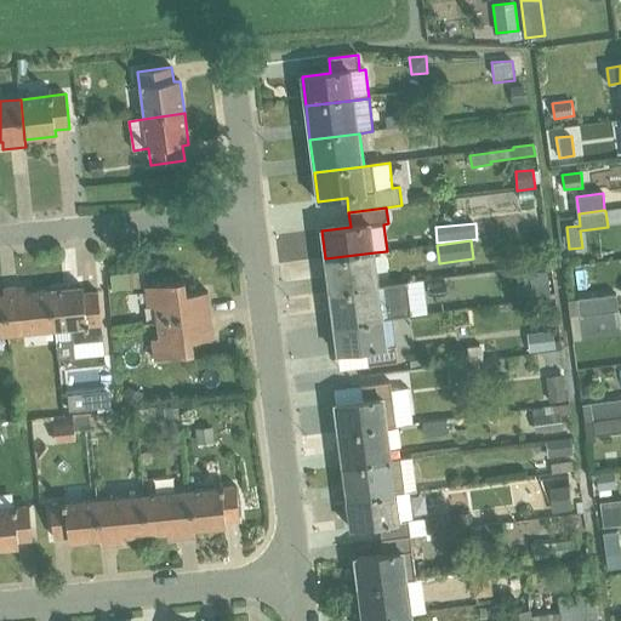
[(375,252),(325,258),(330,292),(380,286),(375,252)]
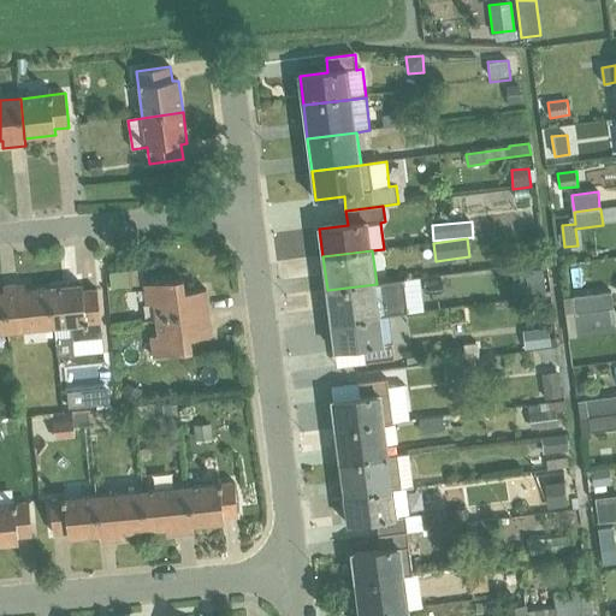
[(548,267),(529,270),(532,296),(551,294),(548,267)]
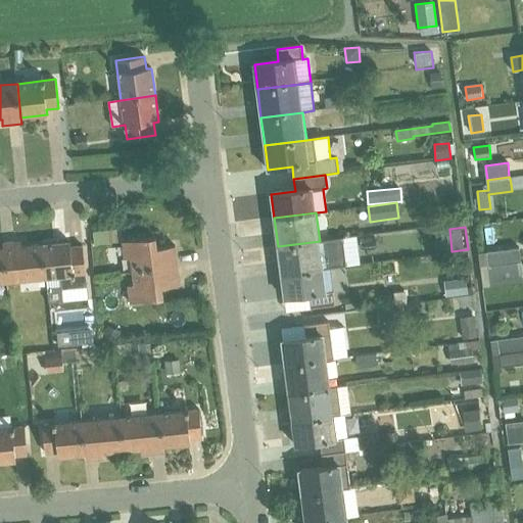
[(320,241),(278,246),(282,275),(330,269),(361,265),(357,236),(320,241)]
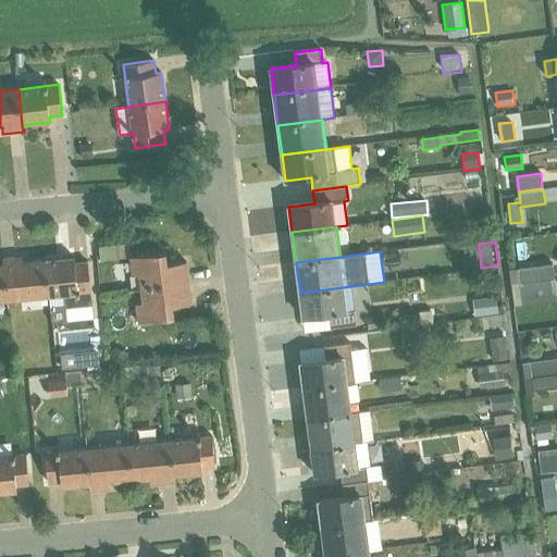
[(140,289),(189,284),(186,262),(168,264),(165,254),(131,258),(133,276),(138,275),(140,289)]
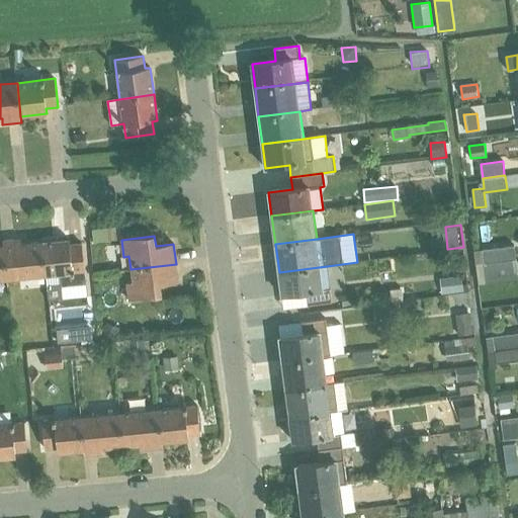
[(3,247),(7,280),(47,277),(42,243),(22,245),(21,240),(3,241),(3,247)]
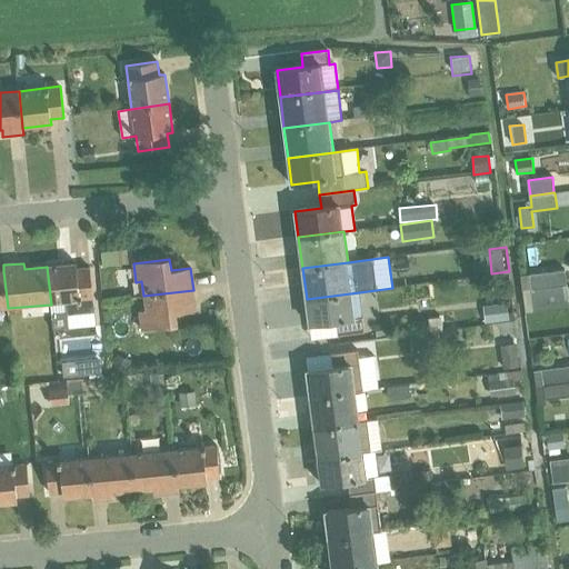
[(47,267),(51,305),(53,330),(68,328),(67,316),(95,313),(90,268),(77,270),(77,263),(47,267)]
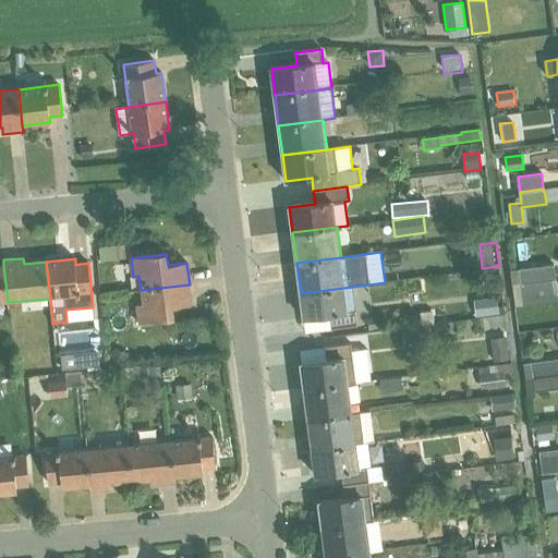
[(513,286),(556,280),(554,265),(511,269),(513,286)]
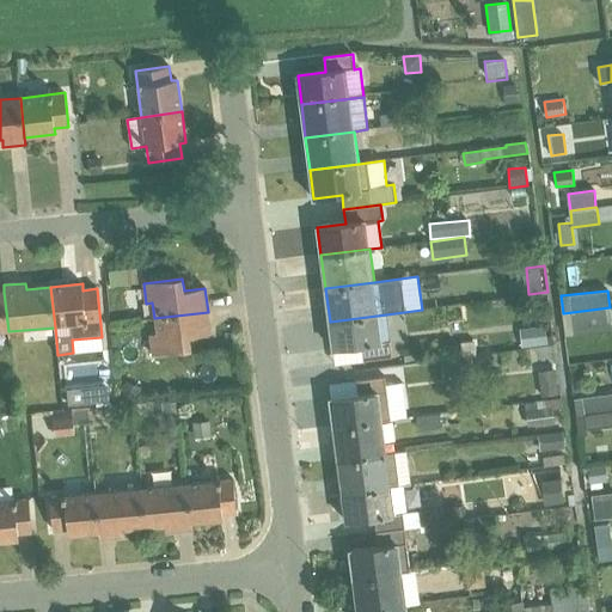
[(610,307),(563,313),(565,335),(611,329),(610,307)]
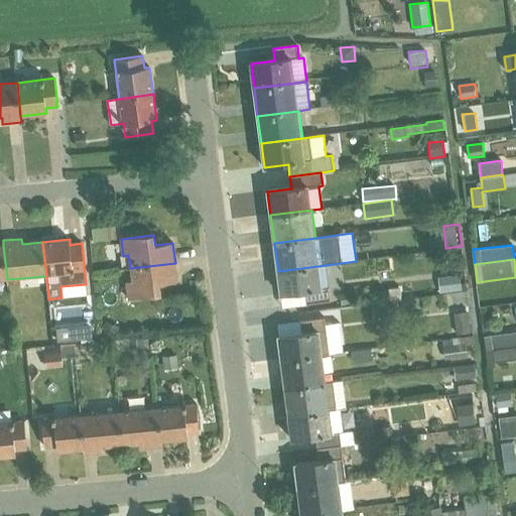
[(175,263),(130,268),(131,281),(126,282),(128,299),(161,295),(160,284),(177,282),(175,263)]
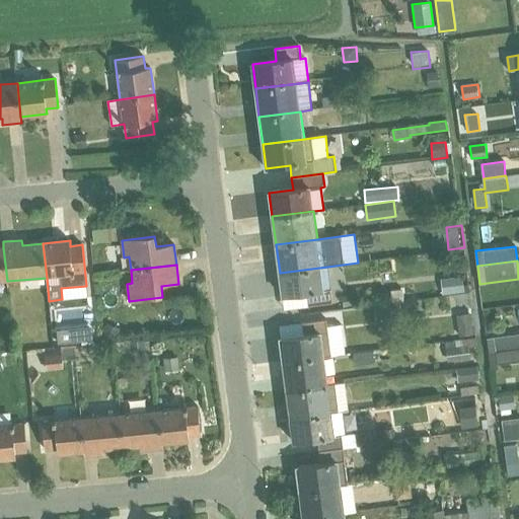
[(327,267),(280,273),(283,297),(306,294),(308,305),(331,302),(327,267)]
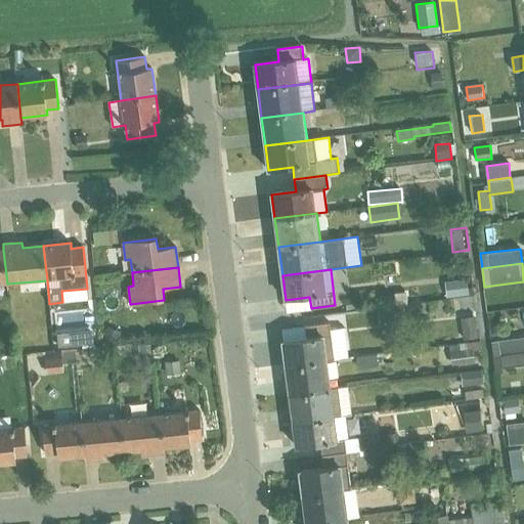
[(435,278),(438,296),(461,293),(457,275),(435,278)]
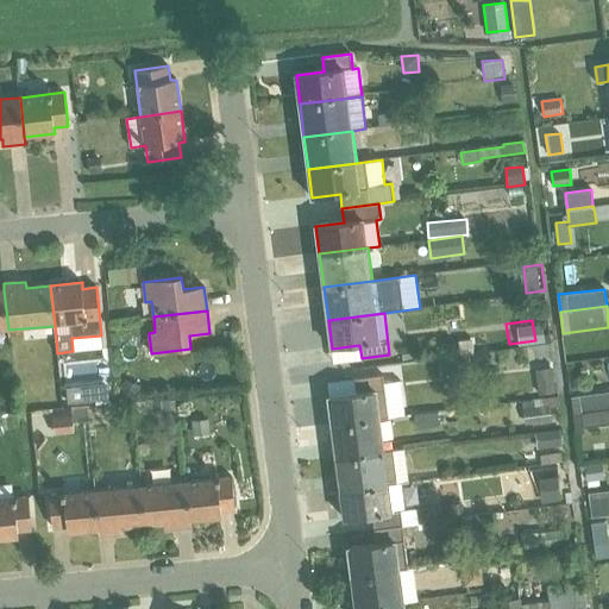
[(475,334),(456,337),(458,355),(484,351),(482,338),(476,339),(475,334)]
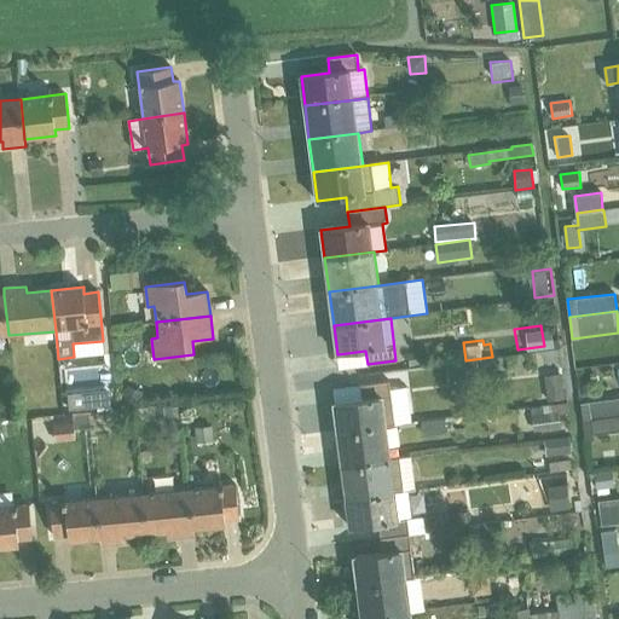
[(73,343),(74,357),(104,354),(103,341),(73,343)]
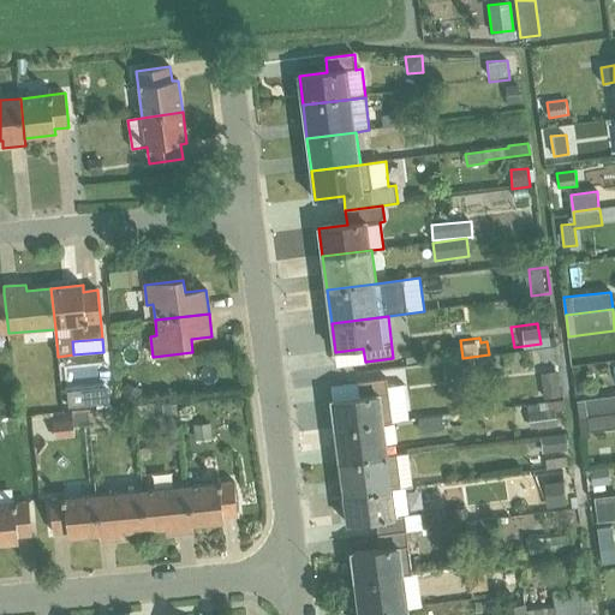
[(326,363),(356,364),(356,354),(326,352),(326,363)]
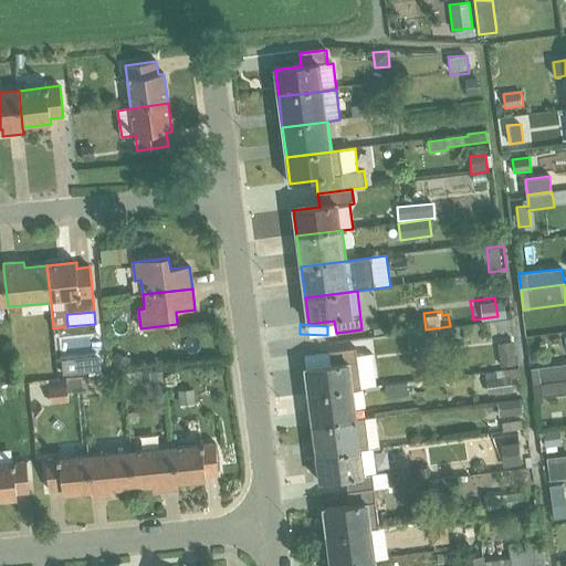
[(435,334),(410,336),(412,347),(436,344),(435,334)]
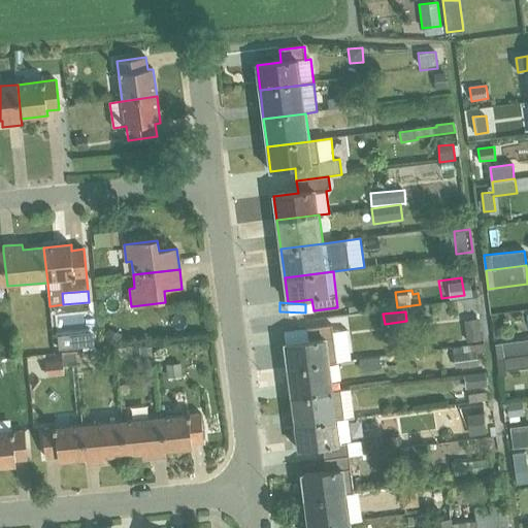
[(479,319),(464,321),(467,342),(482,340),(479,319)]
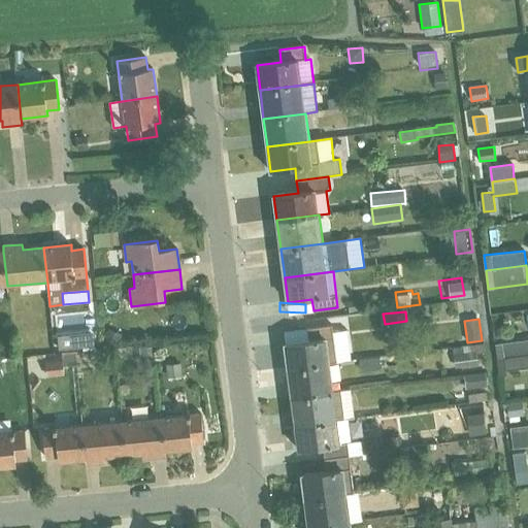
[(288,369),(330,363),(337,362),(332,325),(307,329),(308,341),(285,344),(288,369)]
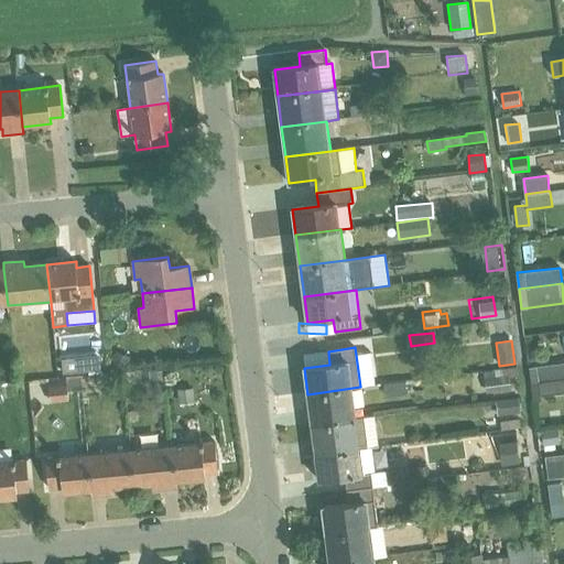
[(116,350),(110,361),(127,370),(132,359),(116,350)]
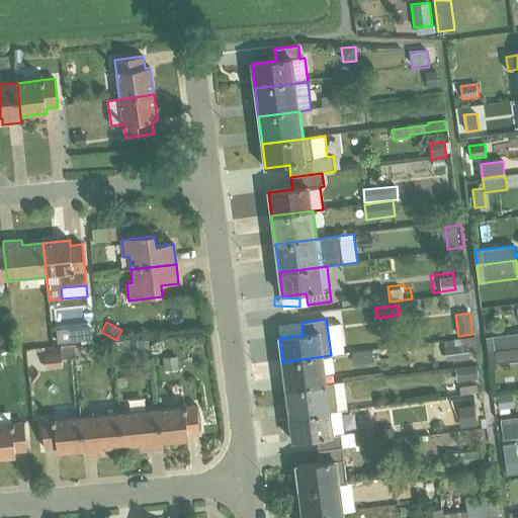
[(88,324),(57,327),(58,341),(66,340),(67,346),(88,344),(88,337),(89,337),(88,324)]
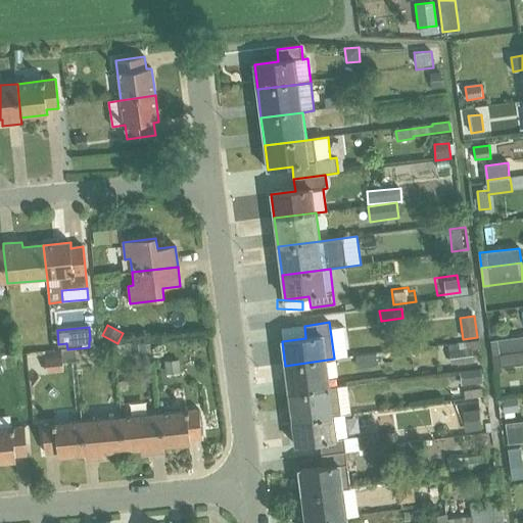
[(344,327),(330,329),(334,359),(348,357),(344,327)]
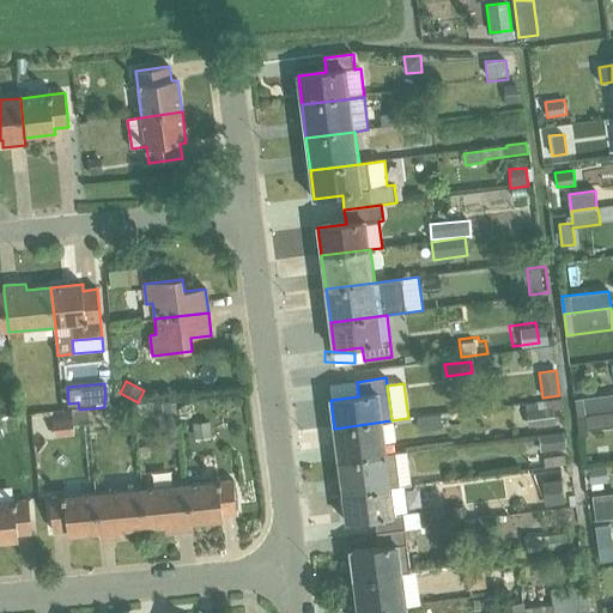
[(587,417),(612,413),(612,394),(584,398),(587,417)]
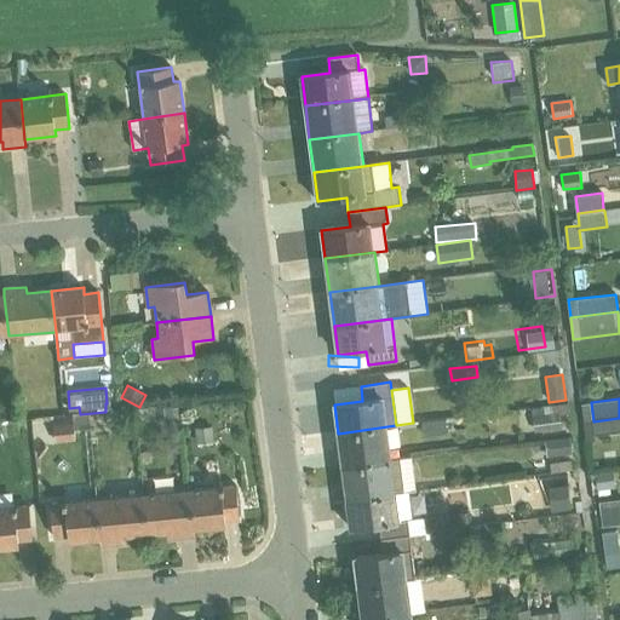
[(544,415),(533,417),(535,434),(562,430),(560,414),(570,413),(569,403),(543,407),(544,415)]
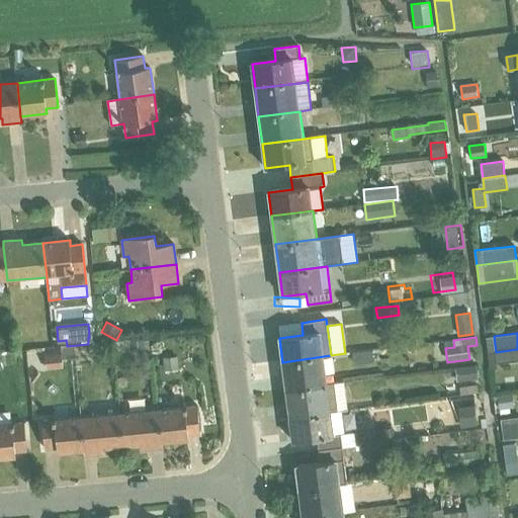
[(144,340),(113,342),(114,351),(144,349),(144,340)]
